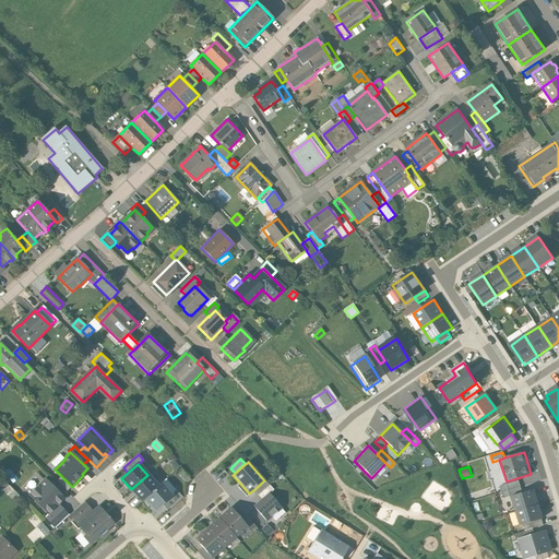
[(147,475),(131,489),(142,501),(145,498),(157,487),(147,475)]
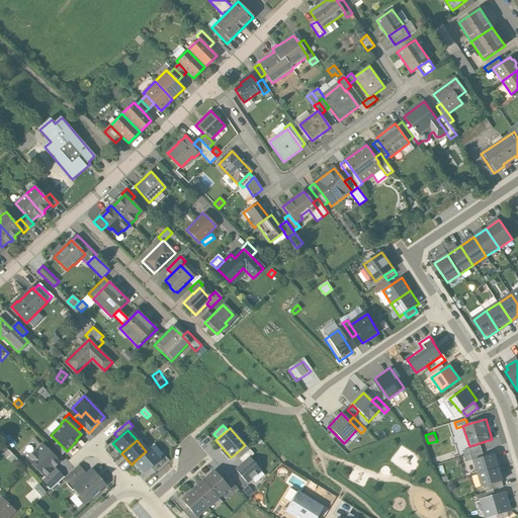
[(59,461),(41,444),(27,458),(45,476),(54,466),(59,461)]
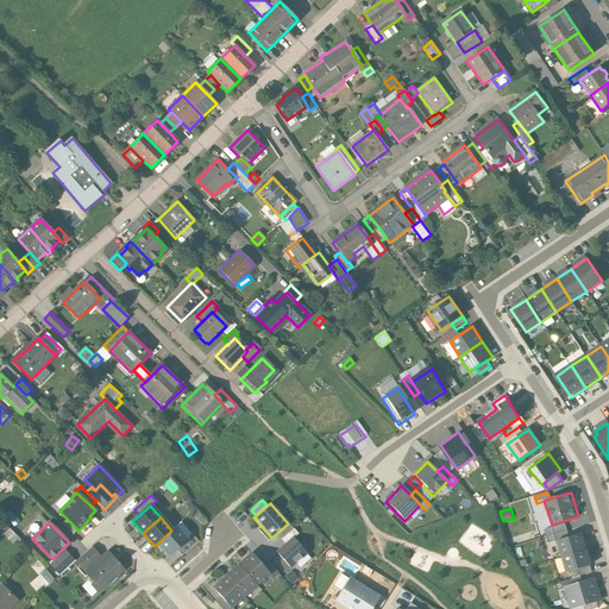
[(293,528),(288,523),(276,534),(281,540),(293,528)]
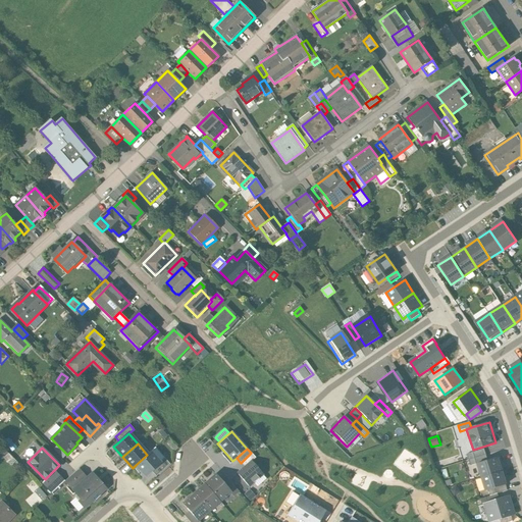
[(19,466),(2,450),(0,452),(0,460),(1,462),(4,459),(15,470),(19,466)]
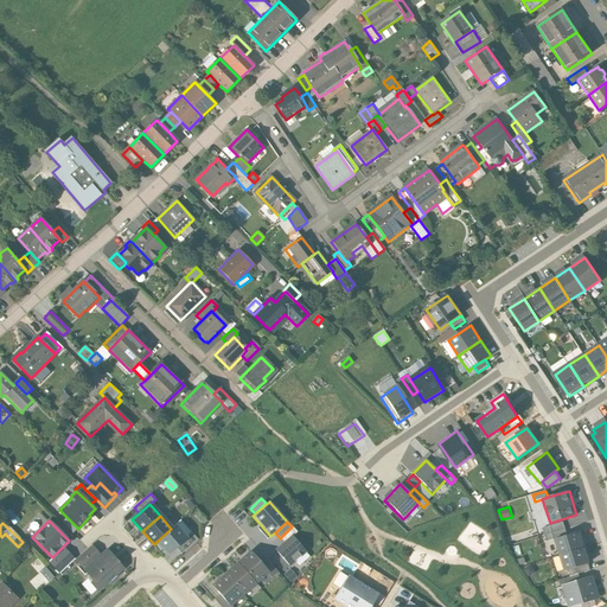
[(544,536),(564,529),(562,523),(542,529),(544,536)]
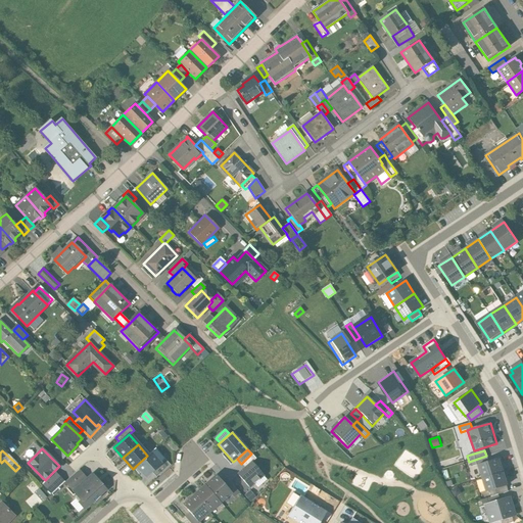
[(160,463),(150,453),(147,456),(136,466),(145,477),(151,471),(160,463)]
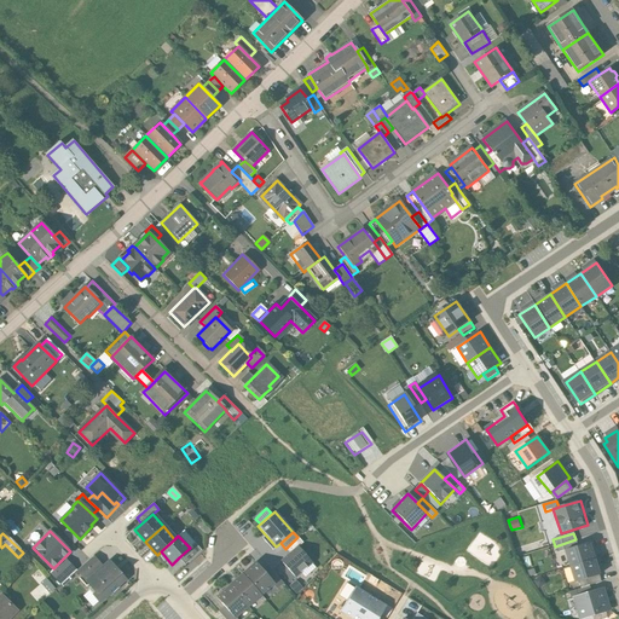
[(276,547),(267,537),(264,541),(272,550),(276,547)]
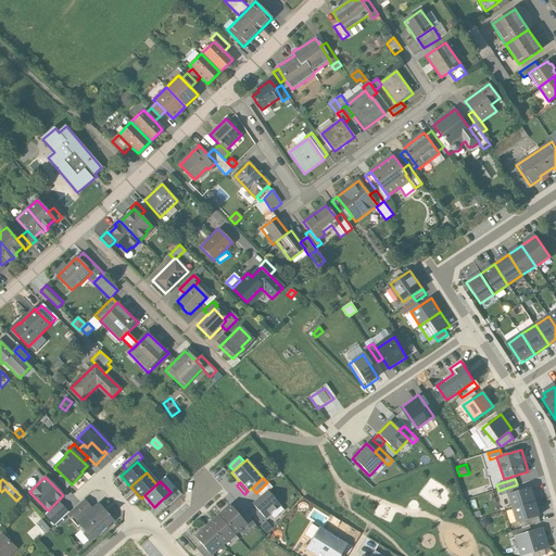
[(272,488),(267,482),(256,493),(260,497),(268,491),(272,488)]
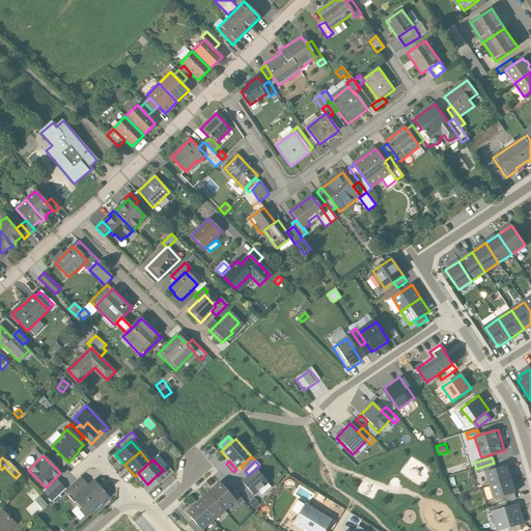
[(485,472),(496,469),(494,463),(476,469),(478,474),(485,472)]
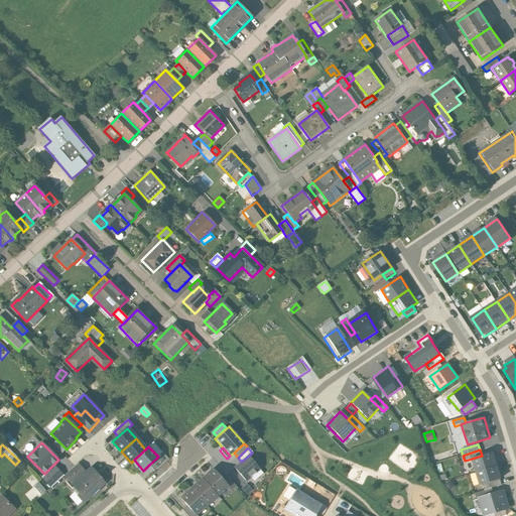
[(162,453),(158,457),(149,465),(154,471),(167,459),(162,453)]
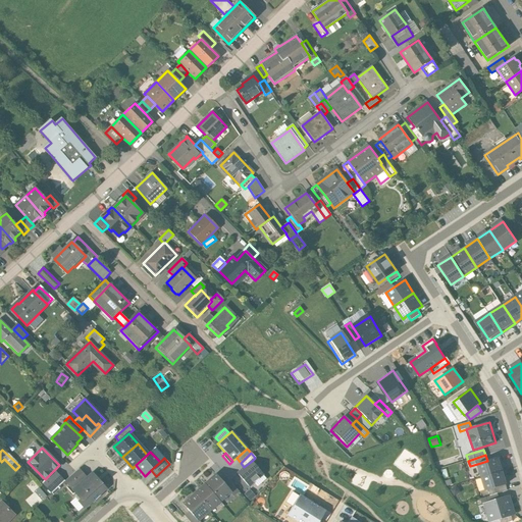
[(487,461),(477,464),(481,477),(502,471),(498,458),(487,461)]
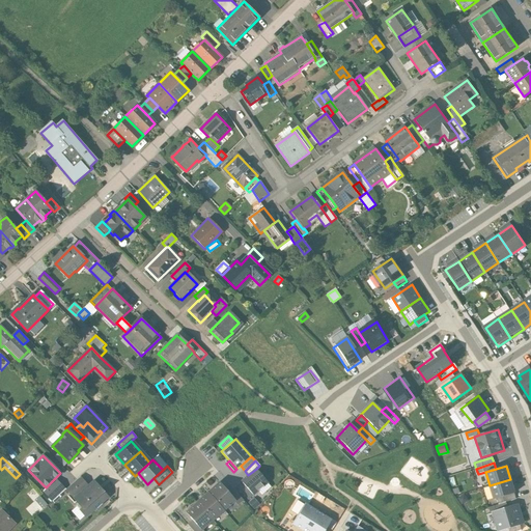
[(248,475),(242,481),(253,494),(268,481),(256,469),(248,475)]
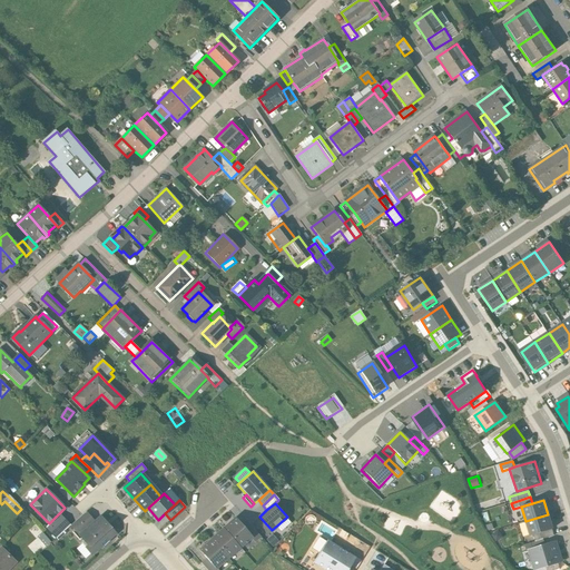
[(86,512),(70,526),(79,536),(95,522),(86,512)]
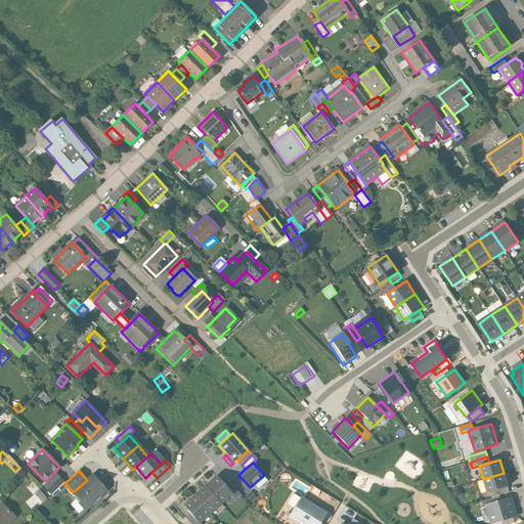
[(54,472),(45,481),(55,491),(64,483),(54,472)]
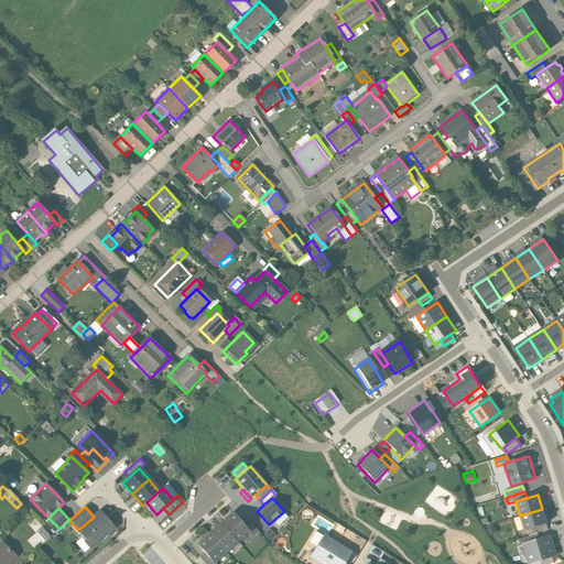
[(520,516),(524,531),(546,523),(542,509),(520,516)]
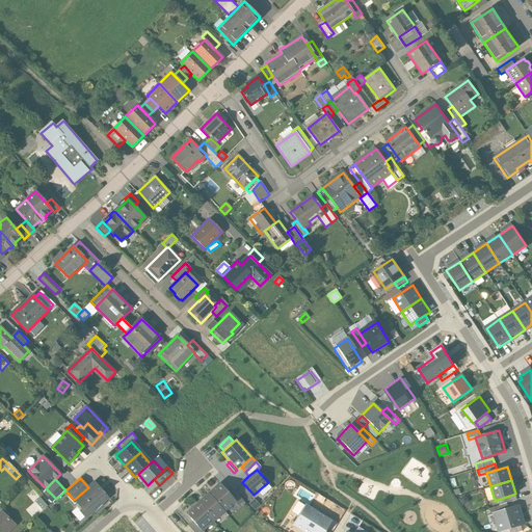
[(88,487),(74,500),(78,505),(76,507),(85,517),(95,509),(96,511),(102,505),(101,504),(107,498),(94,482),(88,487)]
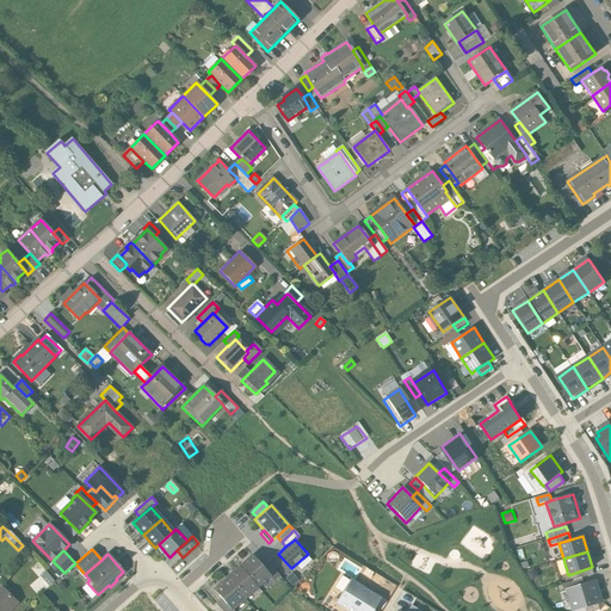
[(260,565),(252,556),(240,567),(257,586),(269,576),(270,575),(260,565)]
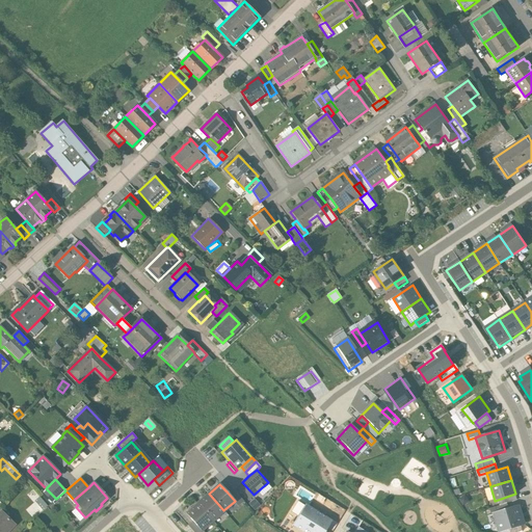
[(243,501),(231,487),(227,491),(235,501),(234,502),(238,506),(243,501)]
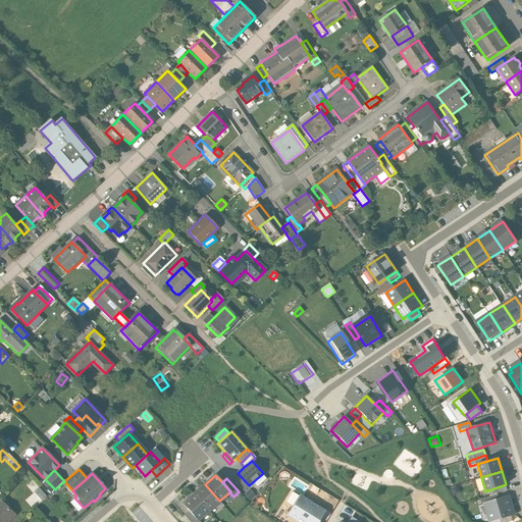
[(219,501),(205,484),(194,494),(208,511),(219,501)]
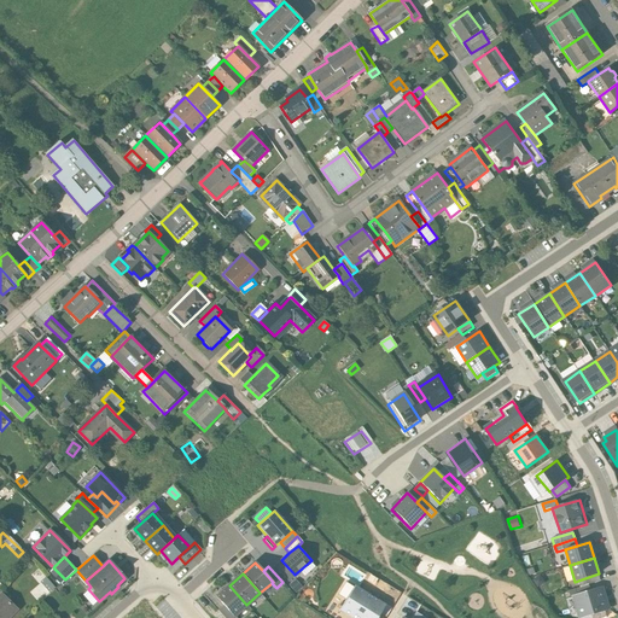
[(588,584),(600,581),(598,575),(577,582),(579,588),(588,584)]
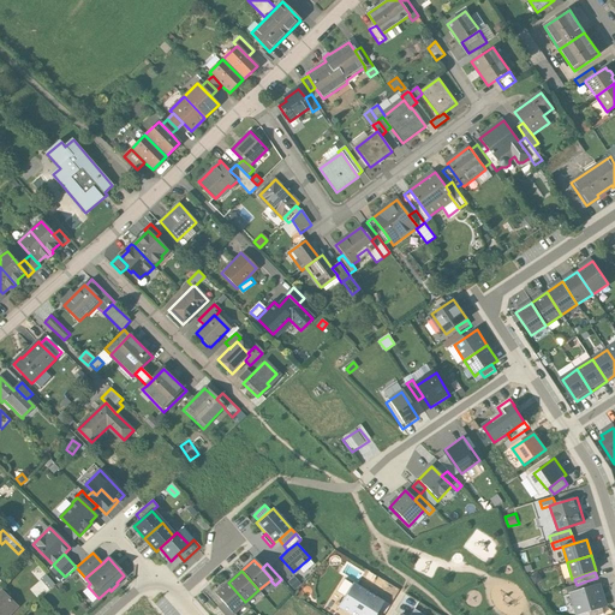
[(54,581),(47,574),(41,580),(48,587),(54,581)]
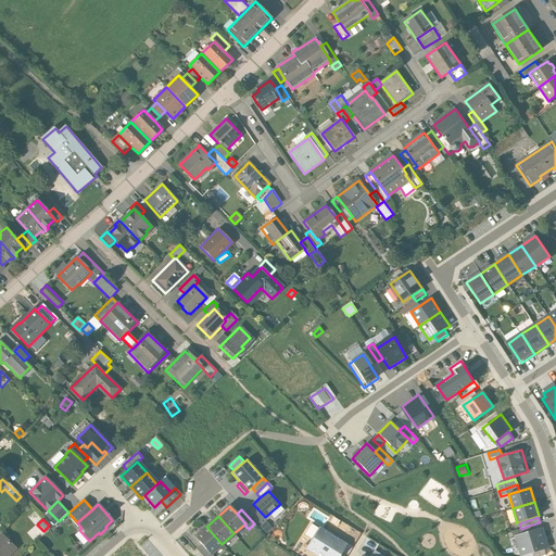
[(272,529),(266,522),(261,527),(266,533),(272,529)]
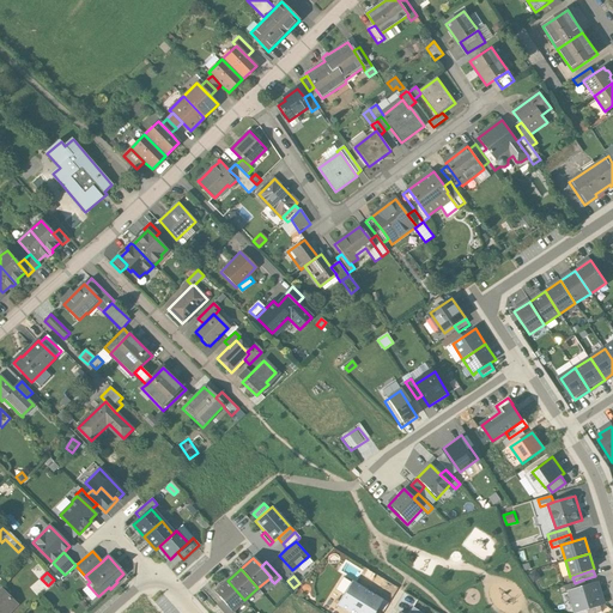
[(374,612),(383,599),(351,580),(337,602),(353,612),(374,612)]
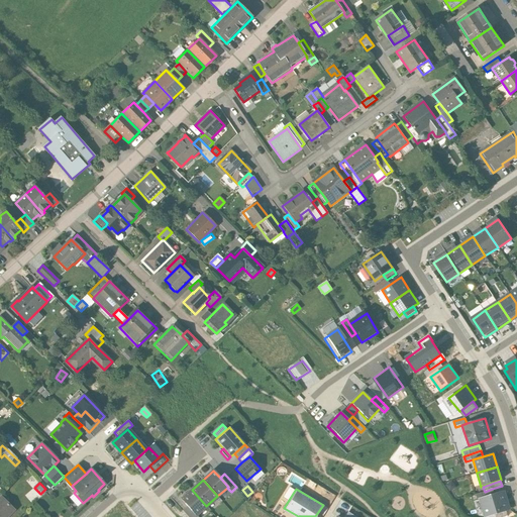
[(480,499),(494,495),(492,489),(485,492),(476,495),(478,500),(480,499)]
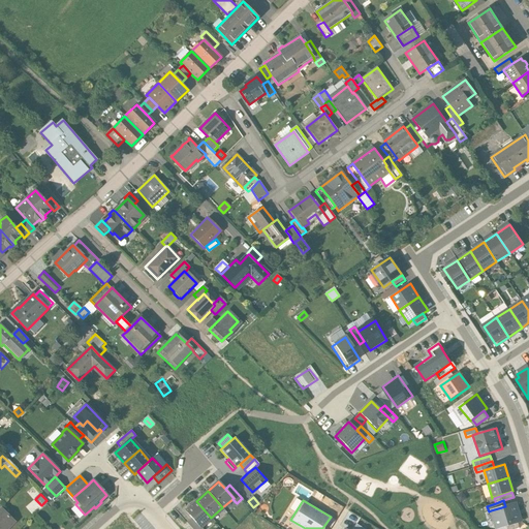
[(211,518),(196,501),(185,510),(192,519),(199,528),(200,527),(211,518)]
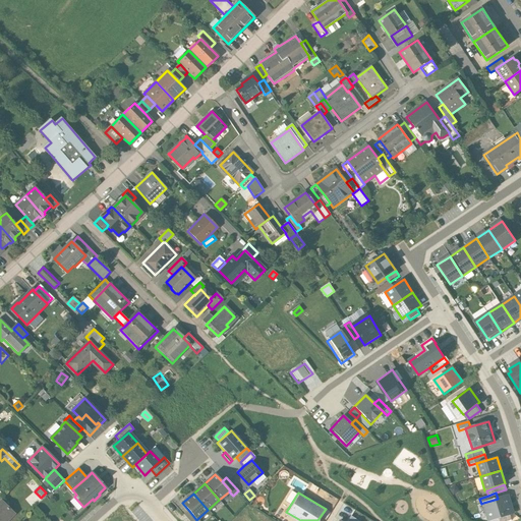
[(514,513),(509,496),(498,499),(483,503),(488,520),(514,513)]
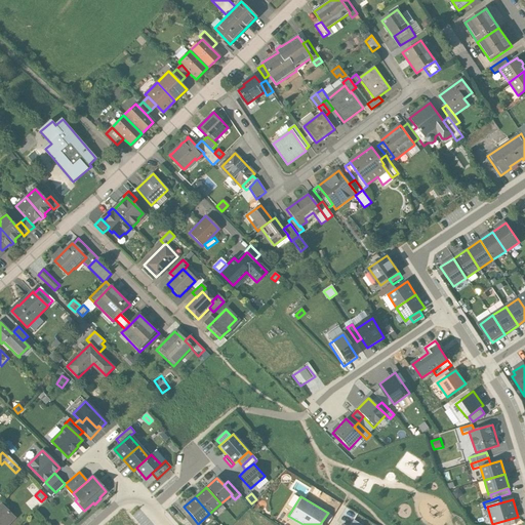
[(0,506),(0,524),(6,524),(13,519),(0,506)]
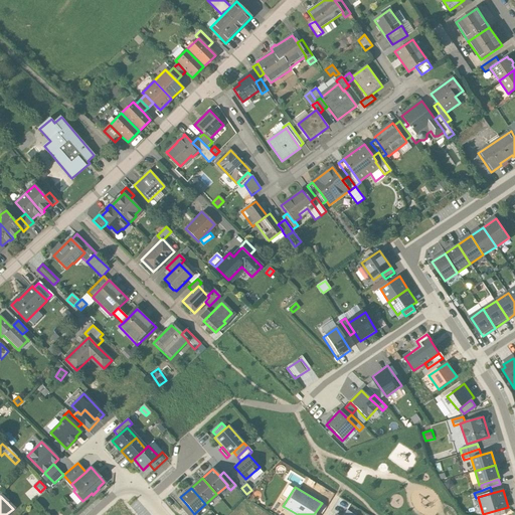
[(194,514),(187,505),(182,509),(186,514),(196,514),(195,513),(194,514)]
